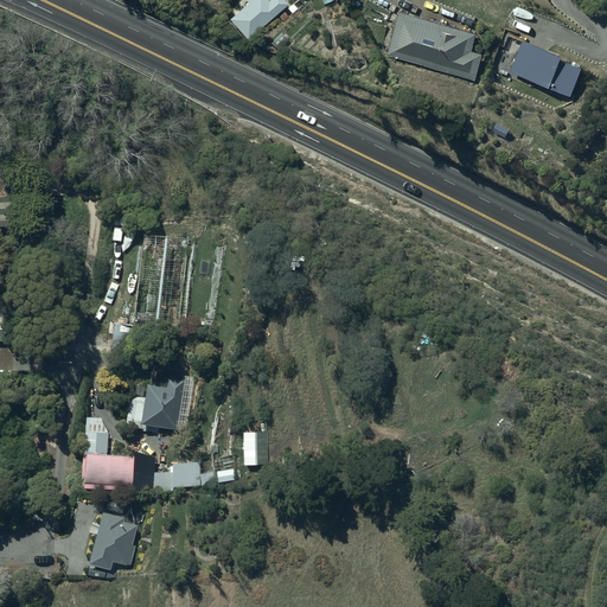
[(249,38),(289,2),(287,0),(241,0),(227,13),(249,38)]
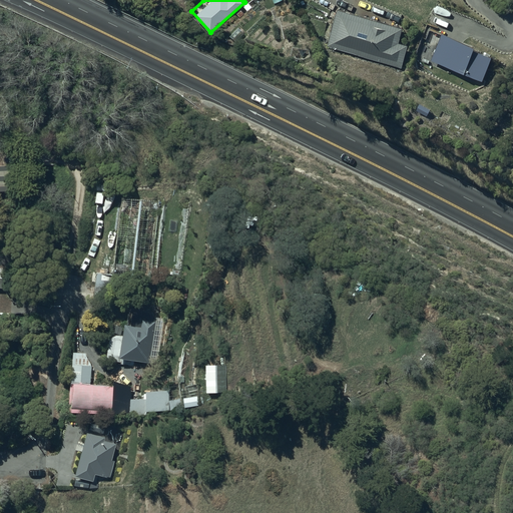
[(408,33),(342,13),(330,51),(404,73),(413,42),(406,40),(408,33)]
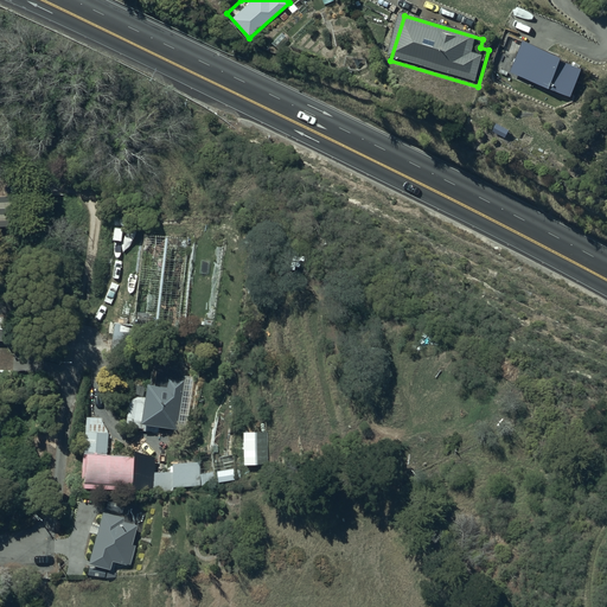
[(585,68),(523,44),(511,74),(572,98),(585,68)]
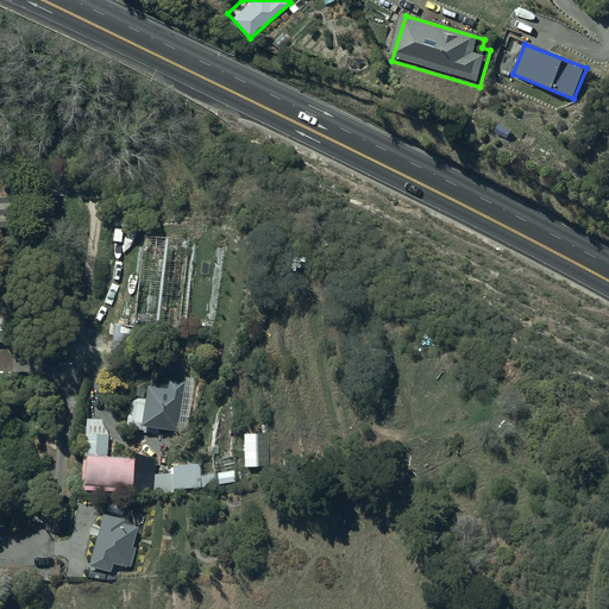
[(0,224),(24,224),(24,193),(0,193),(0,224)]
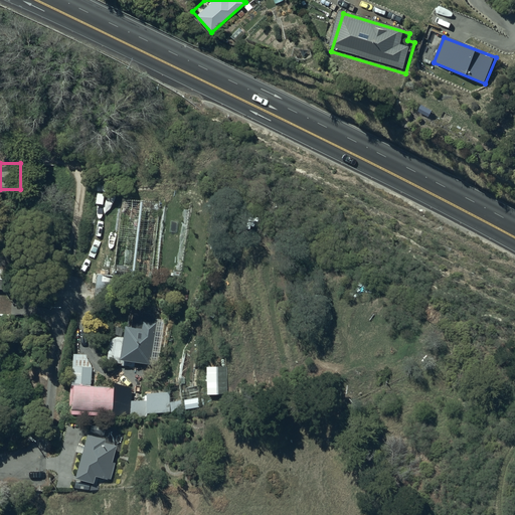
[(108,273),(98,272),(96,291),(107,291),(108,273)]
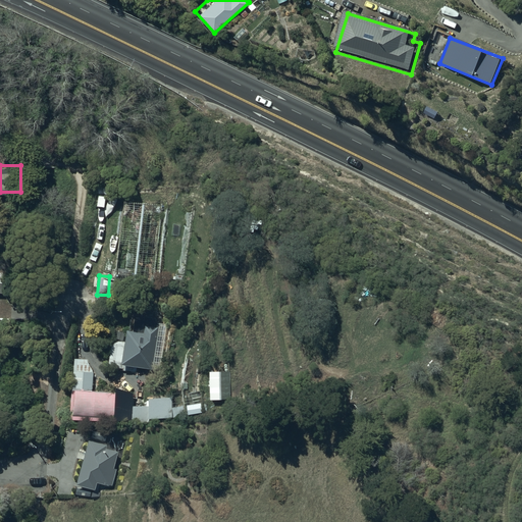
[(109,365),(123,366),(122,369),(138,372),(139,365),(152,367),(160,324),(158,324),(159,317),(145,315),(145,318),(136,316),(134,328),(126,326),(124,340),(123,340),(122,338),(121,338),(120,338),(119,338),(118,338),(118,340),(117,340),(116,340),(115,340),(115,341),(114,341),(113,342),(112,343),(112,344),(111,344),(111,345),(111,346),(110,346),(109,365)]
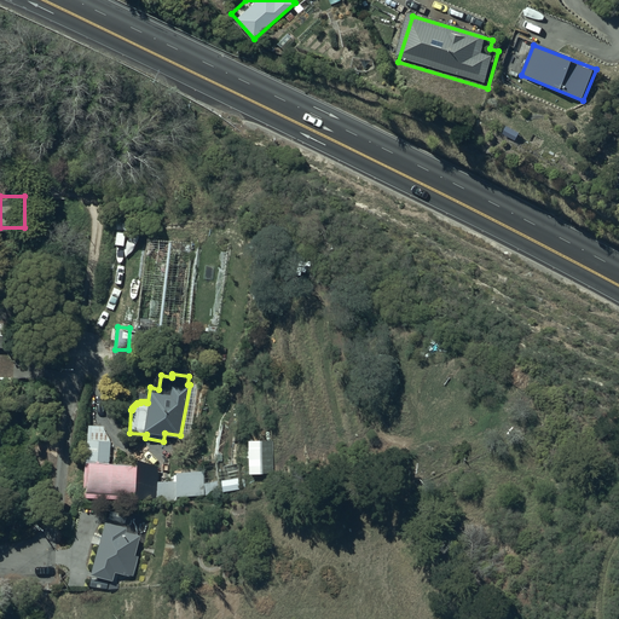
[(103,423),(88,423),(86,460),(110,461),(111,440),(103,423)]
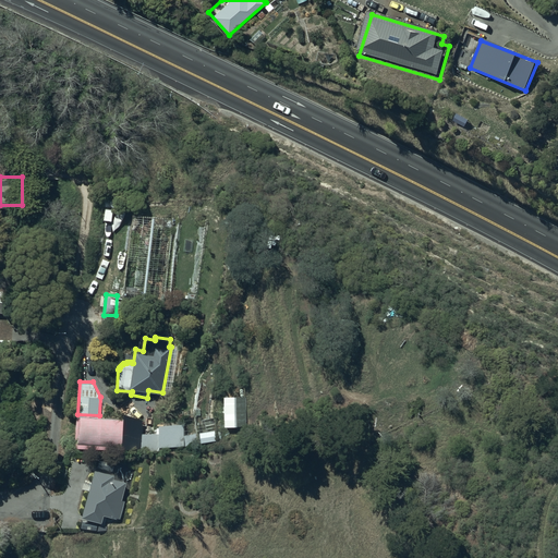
[(158,421),(158,432),(141,432),(141,451),(159,451),(159,446),(183,446),(183,421),(158,421)]
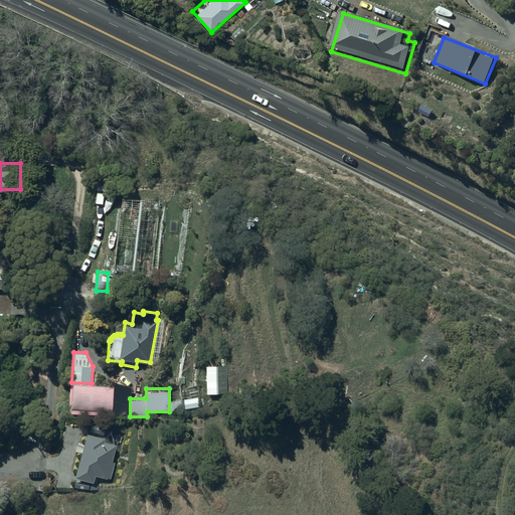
[(105,436),(87,431),(73,475),(93,481),(95,473),(110,478),(115,460),(112,459),(116,444),(104,440),(105,436)]
